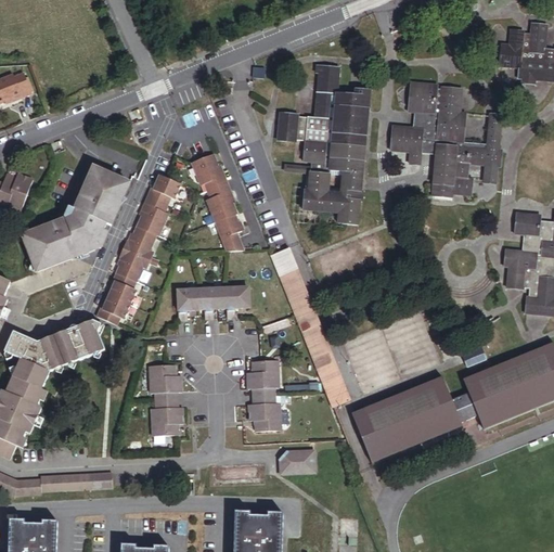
[(553,80),(553,78),(553,48),(545,48),(548,23),(532,22),(531,33),(530,36),(524,35),(524,31),(524,29),(512,28),(510,43),(502,42),(500,65),(519,66),(518,77),(524,77),(523,81),(536,82),(536,78),(553,80)]
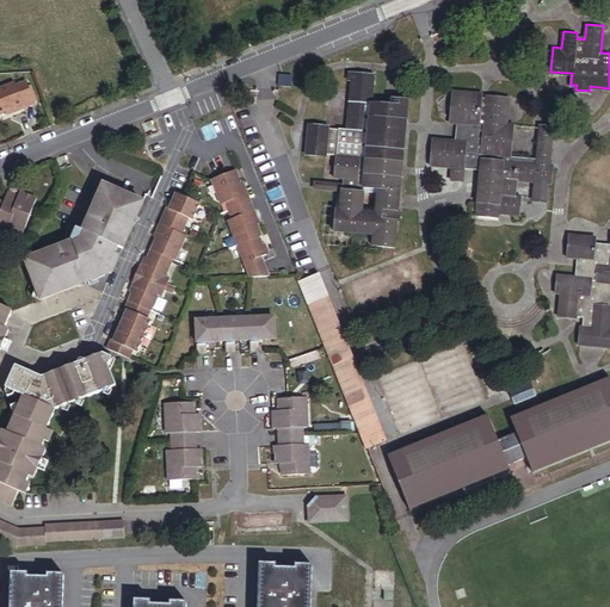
[(388,210),(404,100),(388,98),(387,105),(368,101),(371,74),(346,70),(345,80),(350,81),(343,127),(308,122),(306,137),(309,137),(309,143),(306,143),(305,152),(327,155),(328,152),(331,153),(327,174),(337,175),(336,180),(334,186),(333,186),(333,189),(331,206),(326,205),(324,227),(363,233),(361,243),(383,247),(387,221),(388,221),(389,210),(388,210)]
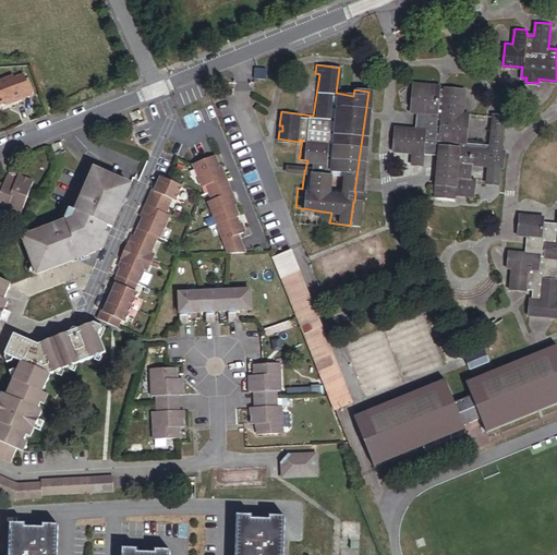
[(34,92),(24,70),(14,74),(13,71),(0,76),(0,101),(13,97),(14,99),(34,92)]
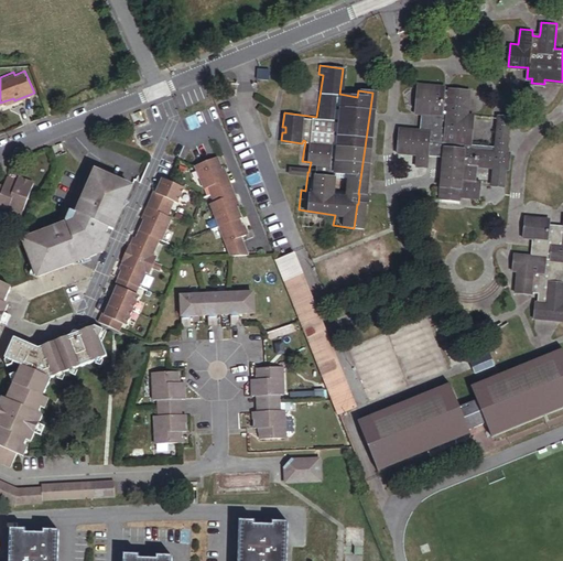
[(465,142),(467,112),(467,108),(462,107),(463,88),(447,87),(447,90),(443,90),(444,85),(422,83),(420,112),(419,128),(399,126),(396,151),(417,153),(415,164),(426,165),(428,154),(442,155),(437,197),(459,198),(459,196),(478,197),(479,180),(474,179),(475,165),(491,166),(505,168),(508,169),(509,151),(506,150),(509,115),(497,114),(494,144),(471,142),(465,142)]
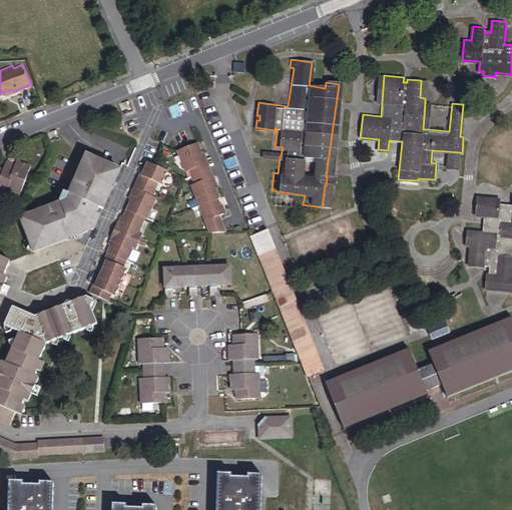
[(382,102),(384,75),(379,75),(376,101),(382,102)]
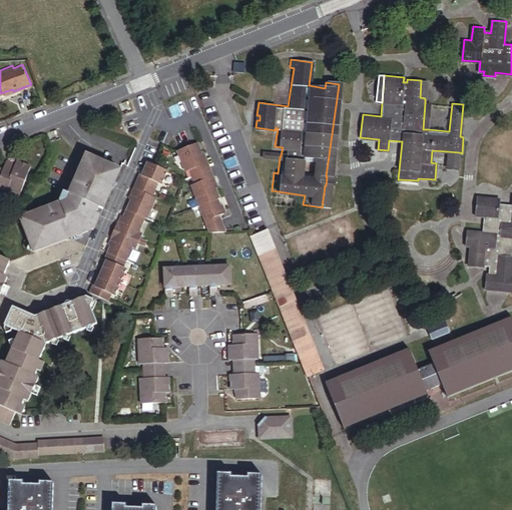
[(205,160),(201,150),(196,140),(178,147),(186,168),(190,166),(193,173),(209,166),(206,159),(205,160)]
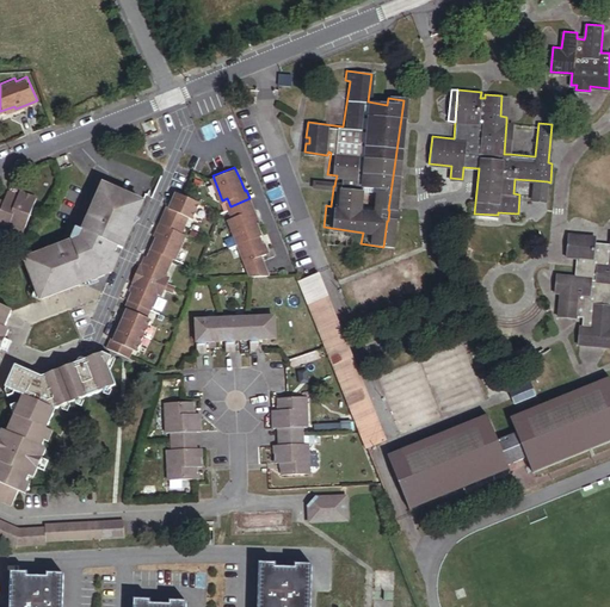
[(334,186),(336,180),(306,175),(305,184),(333,189),(333,186),(334,186)]
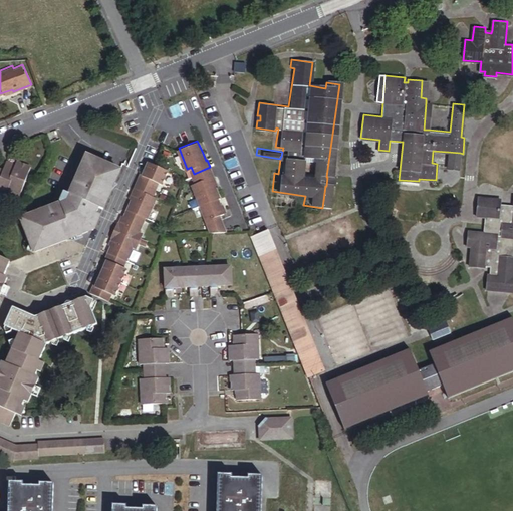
[(93,228),(99,212),(95,210),(98,206),(101,207),(120,166),(85,151),(82,158),(67,192),(64,190),(59,201),(20,216),(29,240),(33,250),(64,238),(80,232),(93,228)]
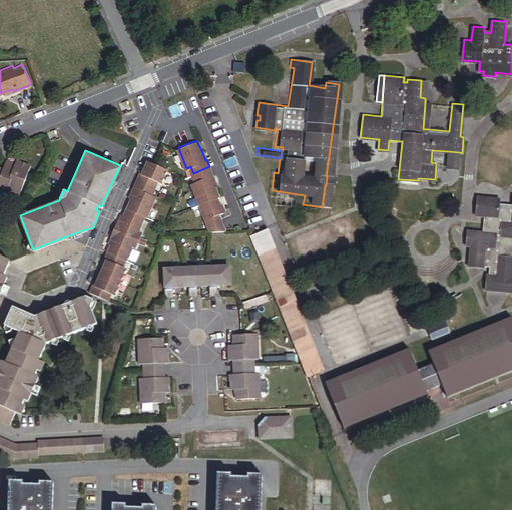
[(457,169),(459,152),(447,151),(445,167),(457,169)]
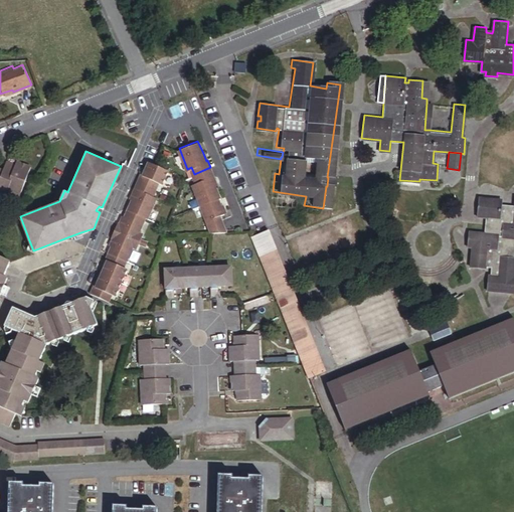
[(0,192),(4,194),(5,191),(17,196),(30,166),(15,160),(12,167),(5,164),(2,169),(0,168),(0,192)]
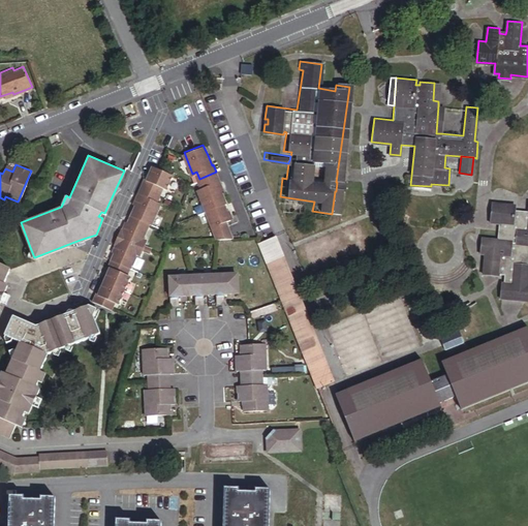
[(165,188),(172,174),(152,165),(148,174),(146,179),(144,178),(141,185),(158,193),(161,186),(165,188)]
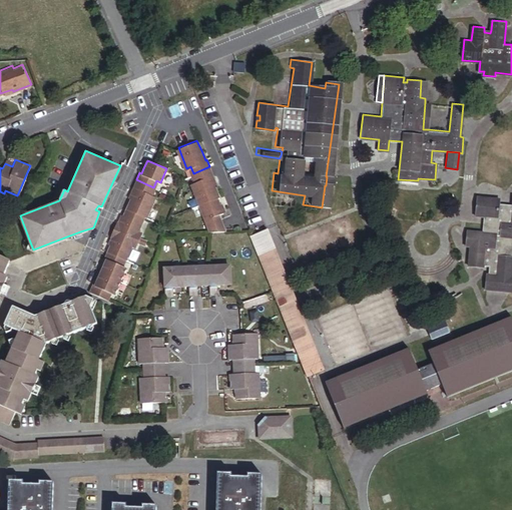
[(214,184),(210,174),(212,173),(209,166),(193,173),(195,180),(192,182),(200,202),(217,195),(218,194),(214,184)]
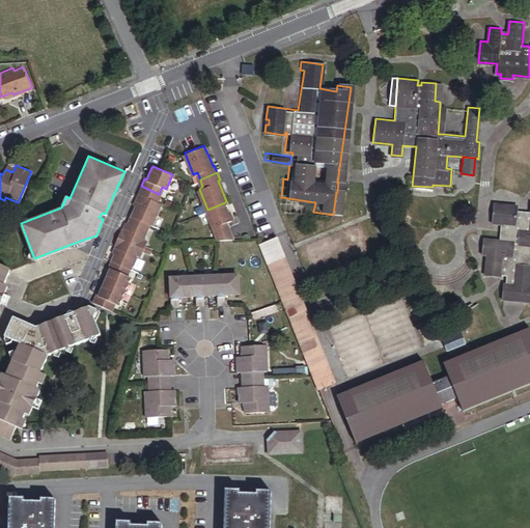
[(150,223),(160,202),(156,201),(159,194),(141,186),(138,193),(140,194),(136,204),(131,215),(150,223)]
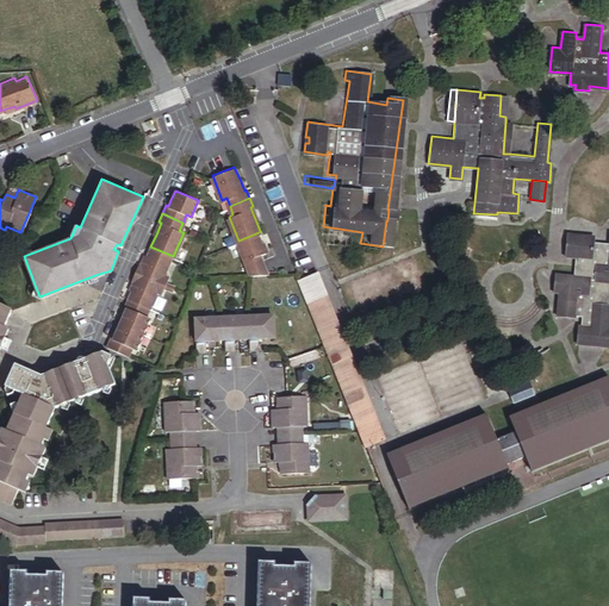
[(261,241),(259,232),(238,241),(252,273),(268,272),(260,252),(265,250),(261,241)]
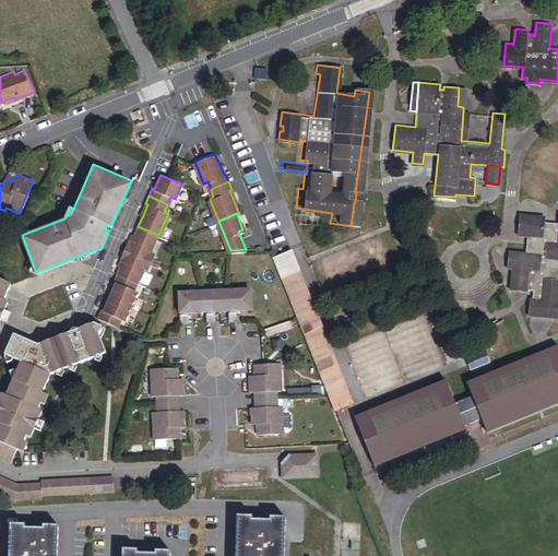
[(557,279),(557,275),(557,215),(557,222),(543,221),(544,215),(526,213),(524,235),(526,235),(524,251),(514,250),(513,268),(511,268),(509,287),(532,290),(532,297),(530,297),(527,314),(550,316),(551,299),(557,299),(557,285),(557,279)]
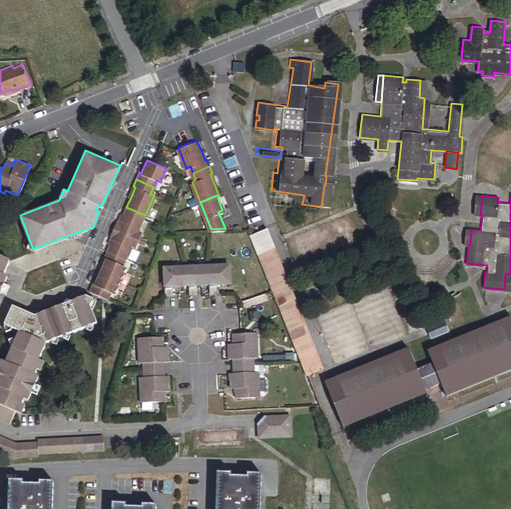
[(480,215),(482,195),(475,195),(473,214),(480,215)]
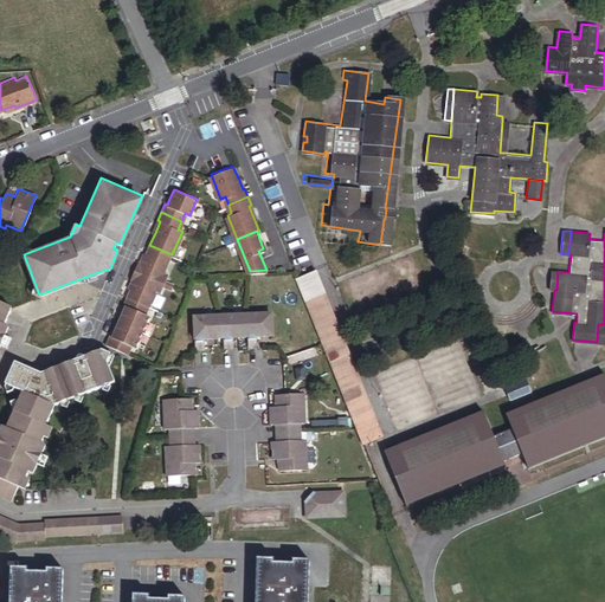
[(165,272),(172,254),(149,245),(146,253),(142,261),(139,260),(132,277),(135,279),(158,289),(161,290),(169,273),(165,272)]
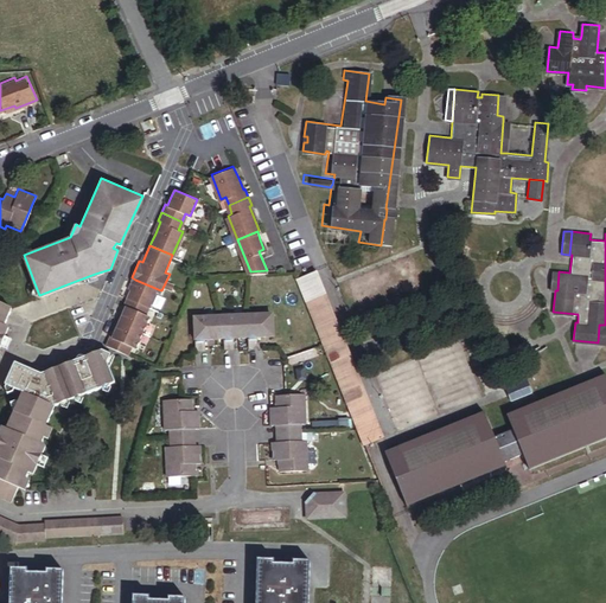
[(382,436),(316,270),(298,277),(365,443),(382,436)]
